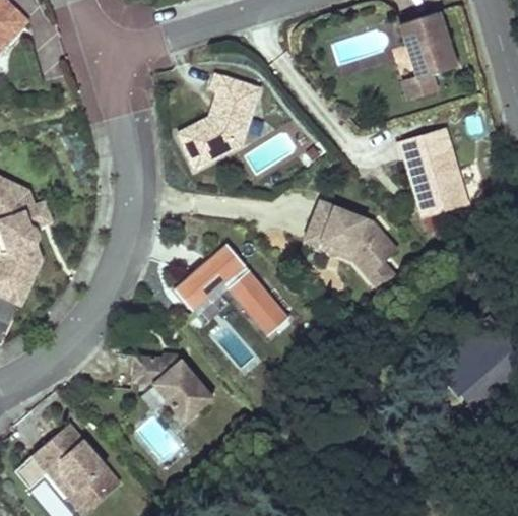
[(13,0),(0,0),(0,45),(4,49),(34,18),(13,0)]
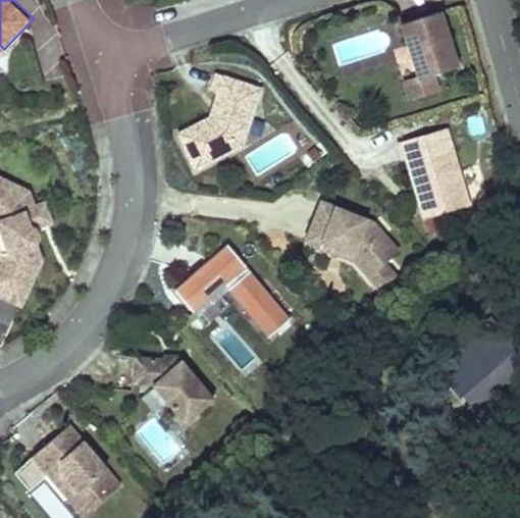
[(395,24),(412,80),(427,74),(451,67),(432,11),(409,19),(395,24)]
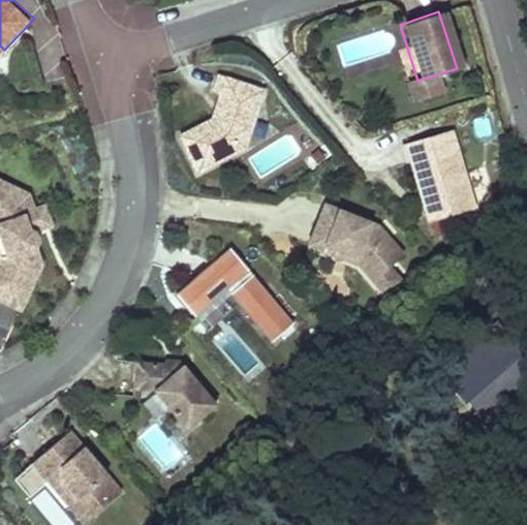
[(210,120),(178,134),(194,171),(241,149),(260,89),(217,75),(212,93),(218,94),(223,96),(217,115),(212,114),(210,120)]
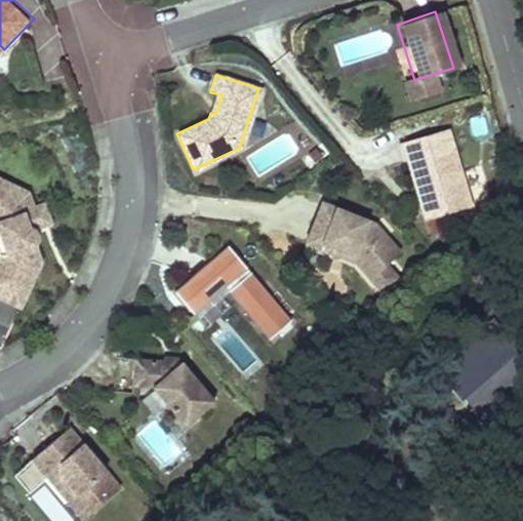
[(414,80),(400,84),(405,99),(434,89),(430,75),(414,80)]
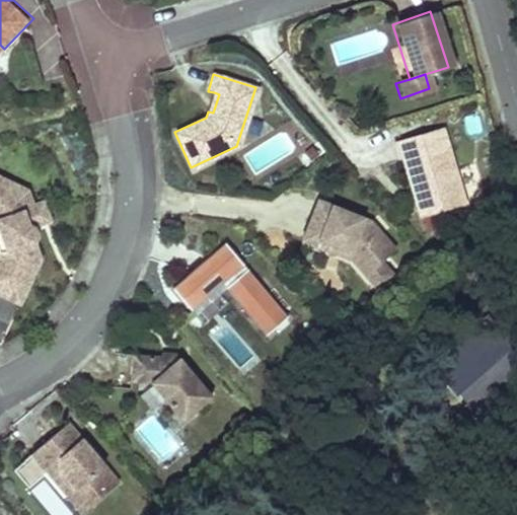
[(219,94),(214,92),(208,112),(213,113),(219,94)]
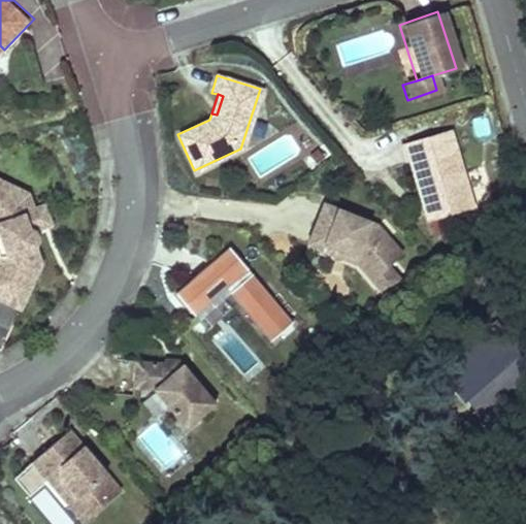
[(424,136),(405,142),(412,161),(414,160),(433,220),(478,204),(452,127),(424,136)]
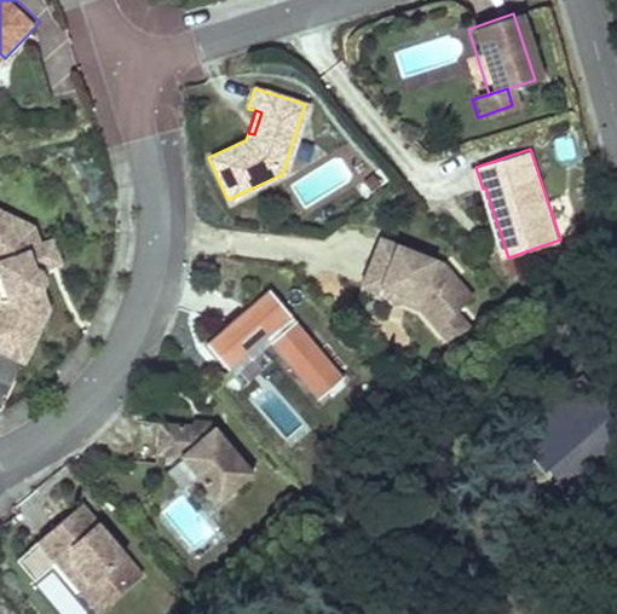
[(374,164),(363,174),(373,185),(384,175),(374,164)]
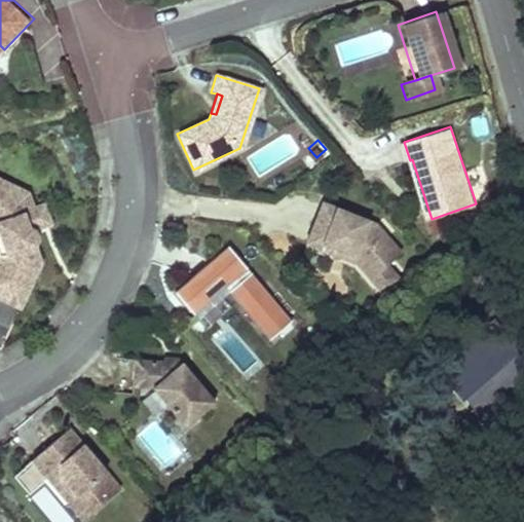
[(308,148),(299,156),(306,165),(316,157),(308,148)]
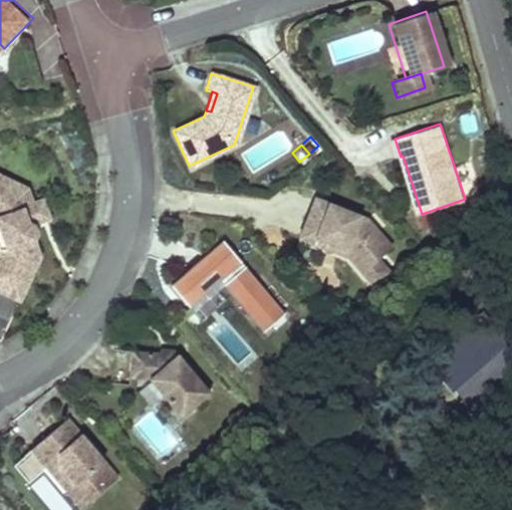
[(52,254),(45,237),(48,232),(45,223),(51,220),(43,200),(38,186),(0,168),(0,212),(6,215),(17,245),(0,282),(0,283),(31,298),(52,254)]
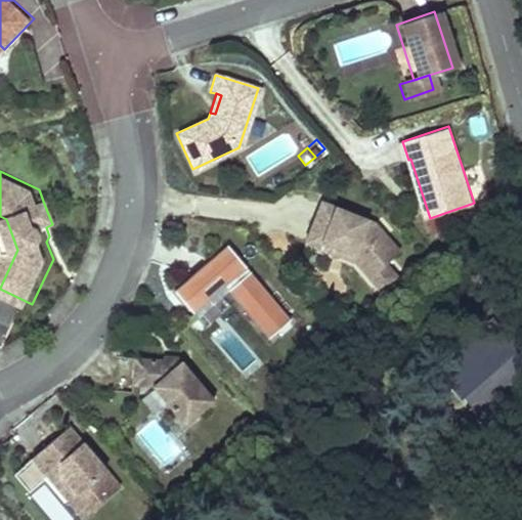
[(62,221),(54,200),(44,204),(52,224),(62,221)]
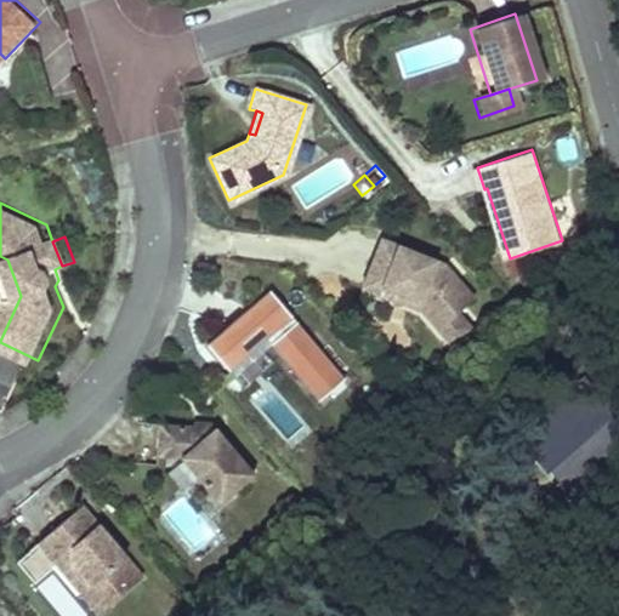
[(382,238),(363,285),(398,298),(399,294),(414,298),(422,308),(438,326),(456,311),(473,296),(444,263),(382,238)]
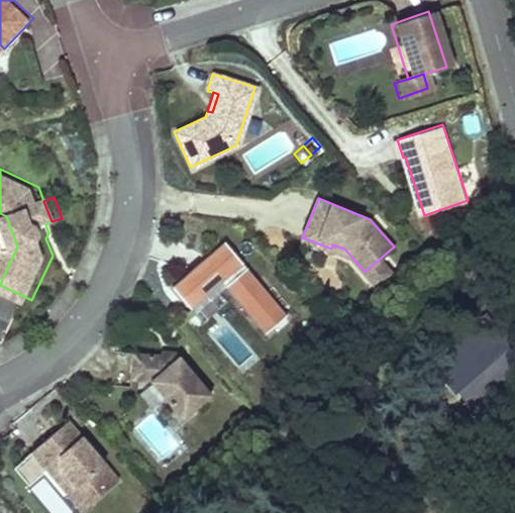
[(6,216),(0,213),(0,221),(1,222),(10,243),(1,264),(0,263),(0,284),(17,246),(6,216)]
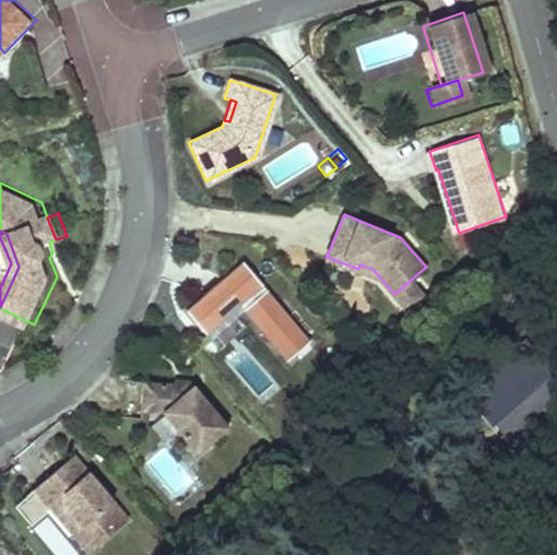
[(359,264),(358,269),(380,278),(372,269),(359,264)]
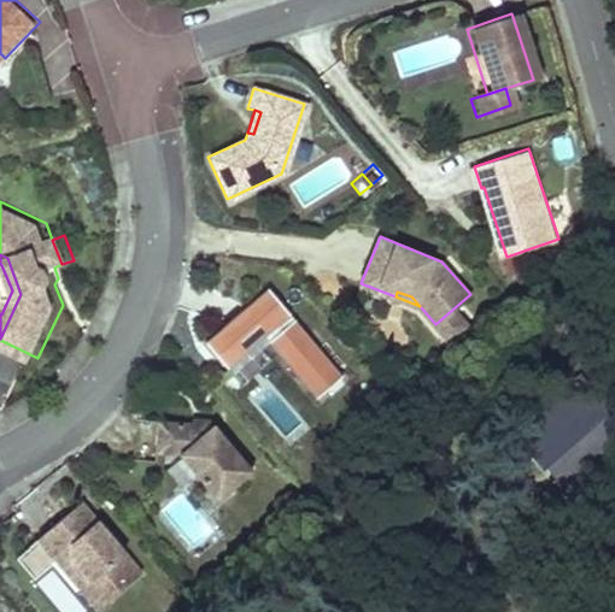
[(349,384),(276,294),(212,346),(233,372),(271,342),(322,405),(349,384)]
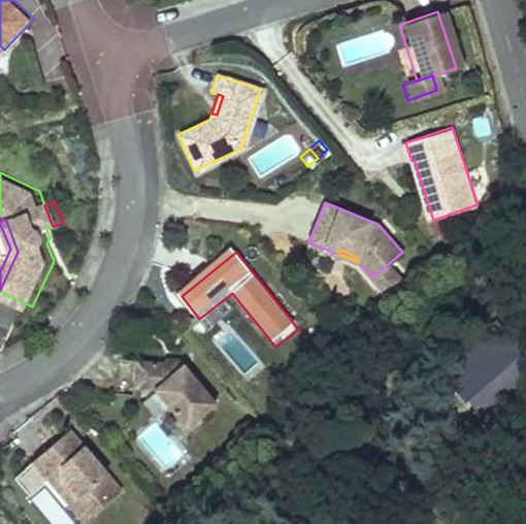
[(388,264),(372,277),(385,292),(400,279),(388,264)]
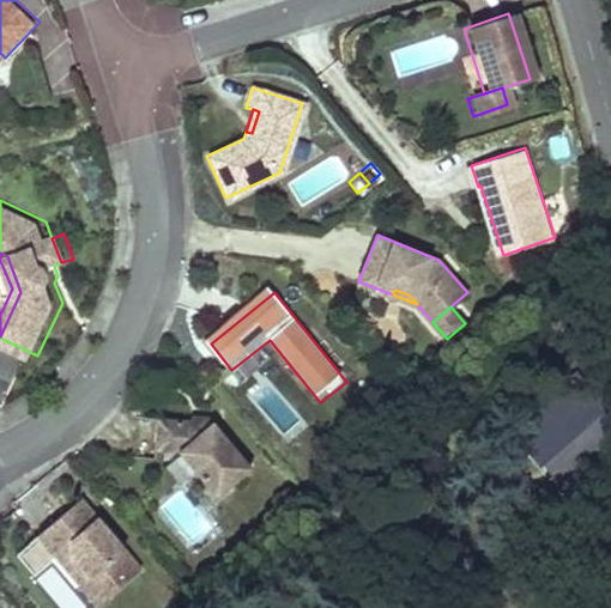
[(201,415),(187,415),(188,420),(188,426),(203,425),(201,415)]
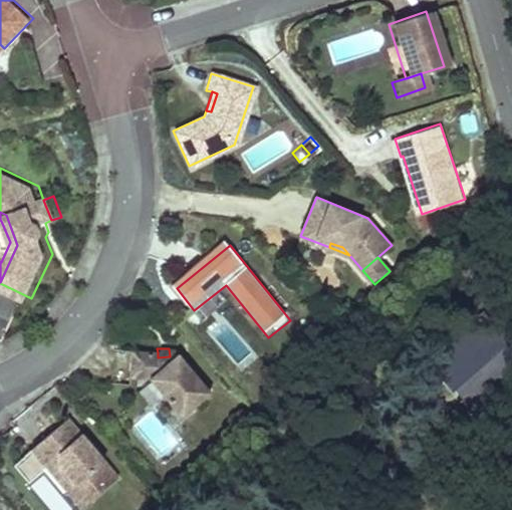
[(158,357),(158,352),(128,354),(129,380),(148,379),(180,419),(209,395),(175,353),(170,356),(158,357)]
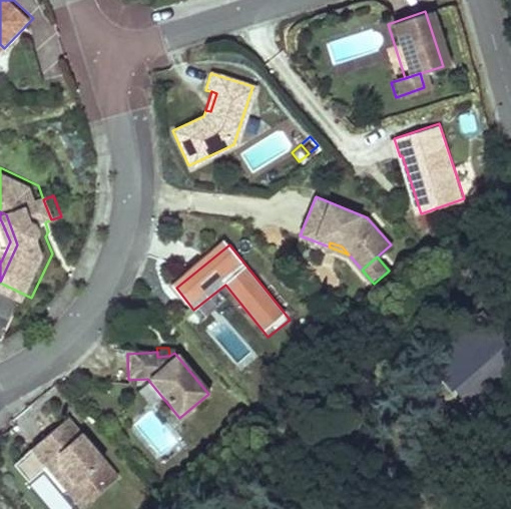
[(510,369),(499,355),(455,390),(481,423),(510,399),(510,369)]
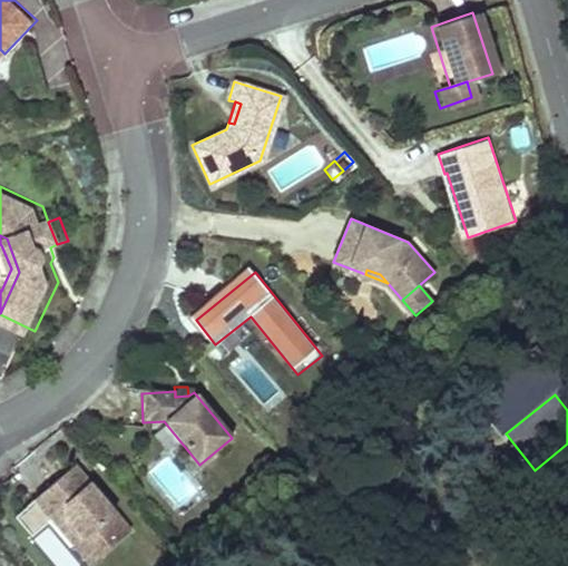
[(80,461),(75,466),(89,482),(95,478),(80,461)]
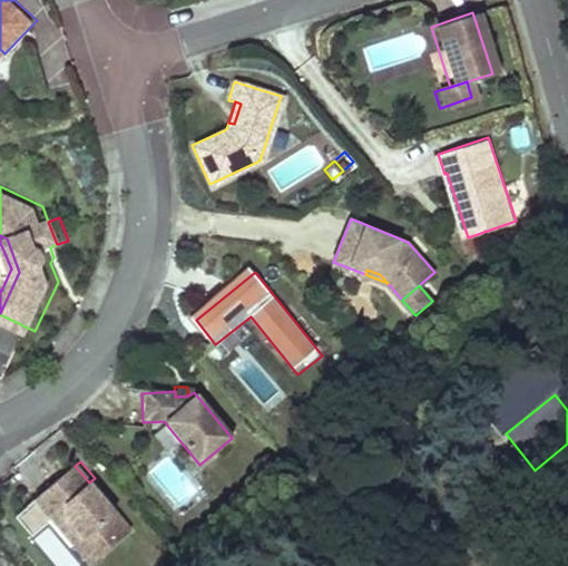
[(75,466),(41,495),(55,510),(71,511),(90,533),(81,542),(97,559),(136,526),(95,478),(89,482),(75,466)]
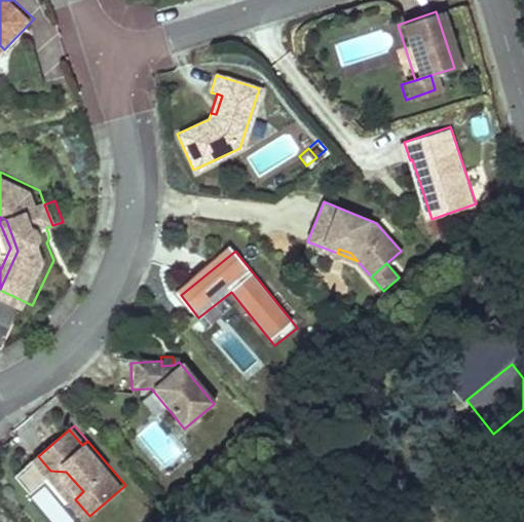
[(66,472),(50,471),(75,499),(83,491),(66,472)]
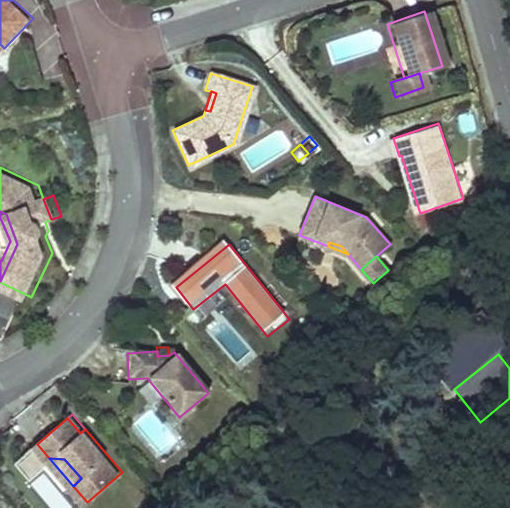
[(70,507),(46,476),(34,484),(52,507),(70,507)]
